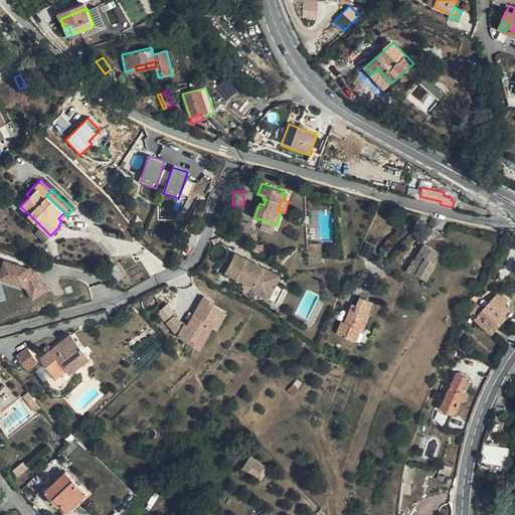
[(58,218),(61,221),(67,215),(64,212),(58,218)]
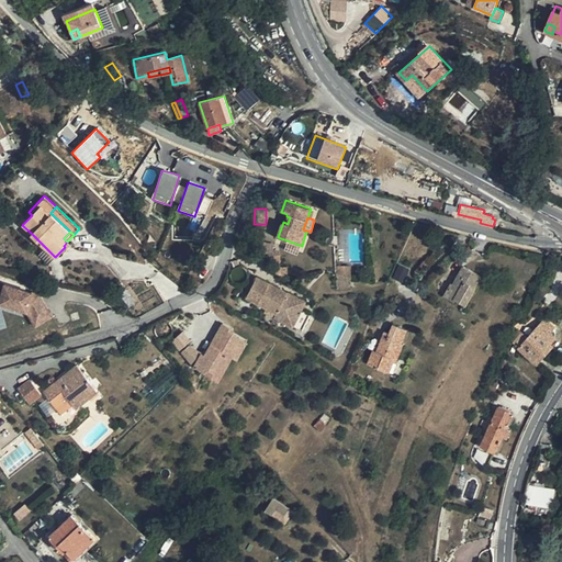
[(258,253),(272,256),(273,246),(263,244),(258,253)]
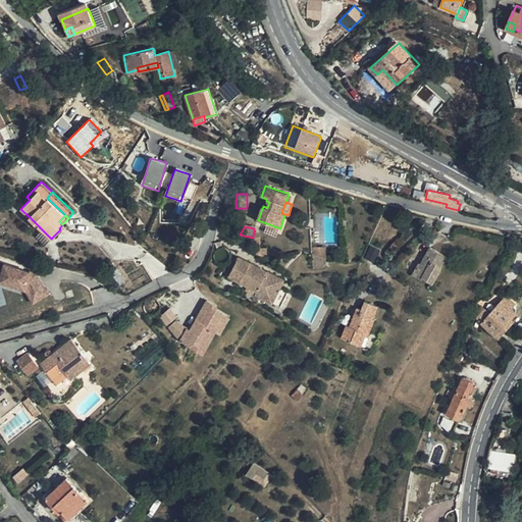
[(491,242),(503,244),(504,238),(493,235),(491,242)]
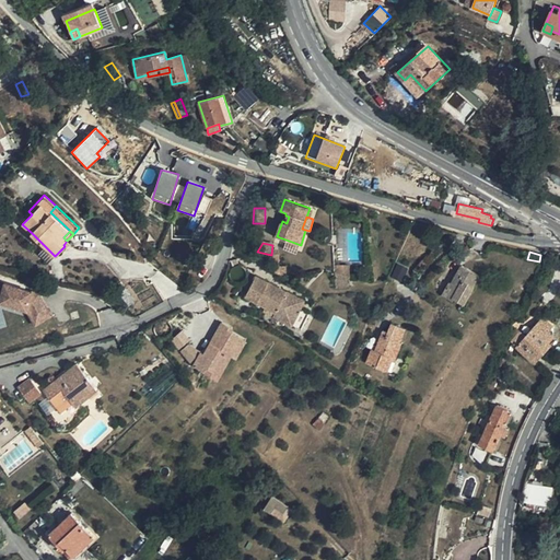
[(279,255),(275,255),(273,266),(275,273),(277,276),(278,277),(279,278),(286,278),(286,266),(279,266),(279,255)]
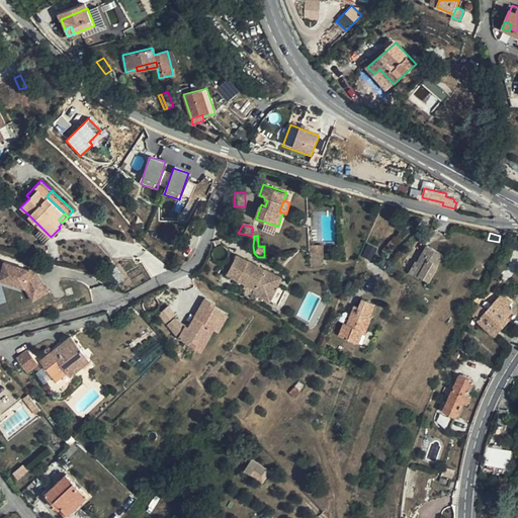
[(323,246),(310,246),(310,252),(324,256),(323,246)]
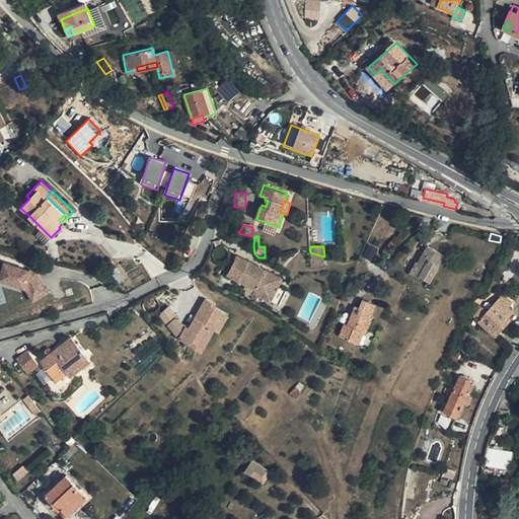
[(444,254),(429,246),(419,263),(418,262),(411,274),(420,279),(421,277),(430,282),(440,265),(439,265),(444,254)]
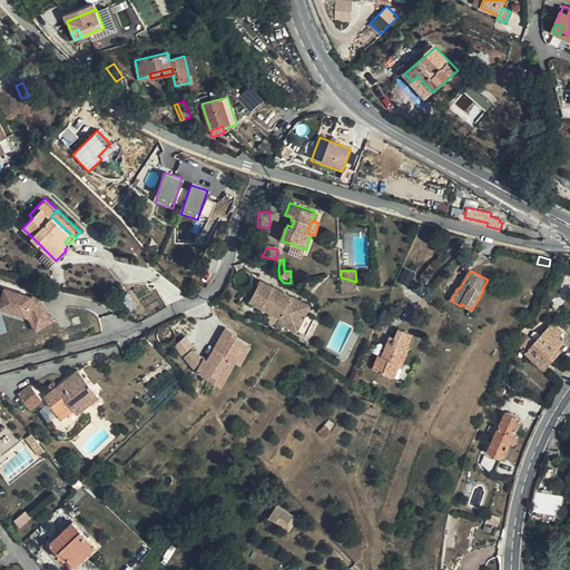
[(310,305),(261,281),(249,302),(269,312),(267,316),(307,335),(315,320),(305,314),(310,305)]
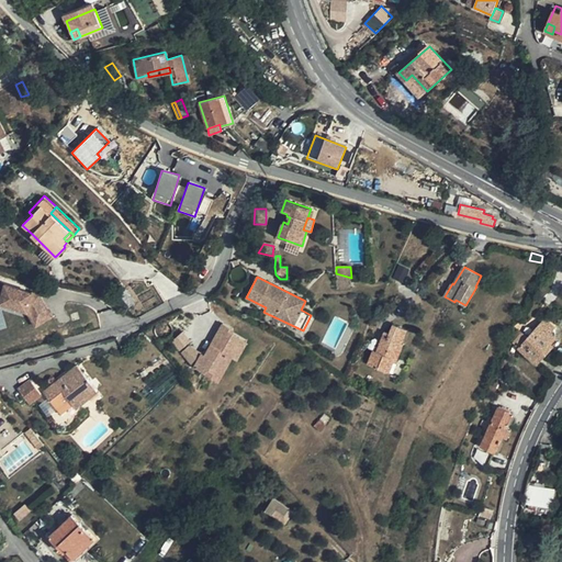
[(3,283),(0,283),(0,304),(3,303),(31,312),(41,326),(57,315),(43,295),(3,283)]
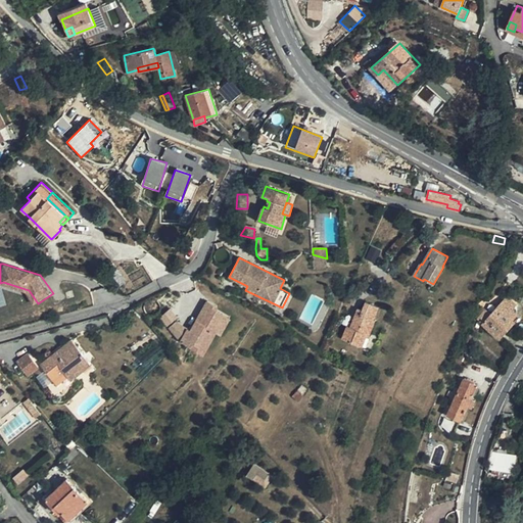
[(486,310),(479,319),(501,338),(516,321),(513,319),(517,314),(512,310),(516,304),(508,297),(491,315),(486,310)]
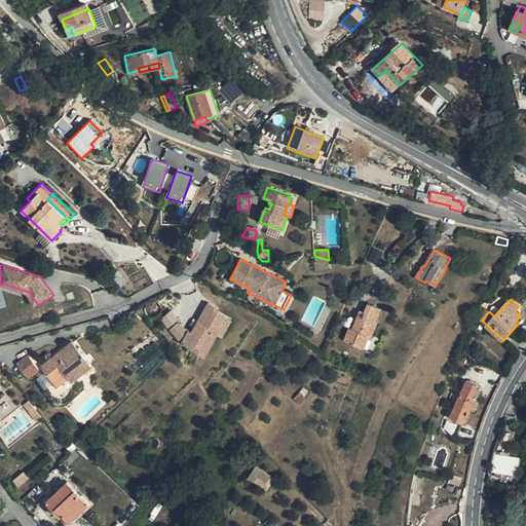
[(221,308),(212,303),(194,333),(191,331),(184,343),(193,348),(192,349),(205,358),(219,334),(223,337),(233,321),(219,312),(221,308)]
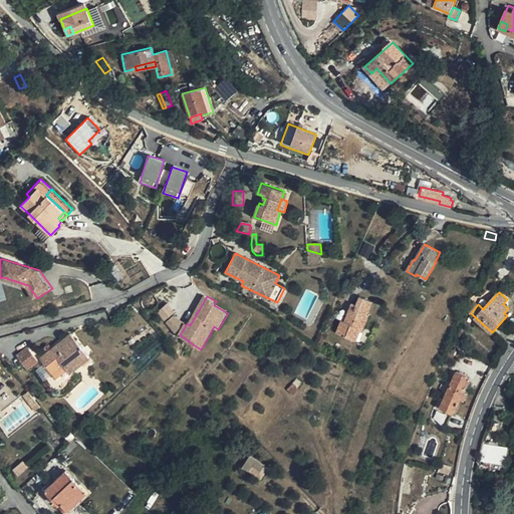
[(371,301),(359,296),(356,304),(351,303),(344,321),(341,320),(336,332),(353,340),(358,328),(362,330),(368,313),(366,313),(371,301)]
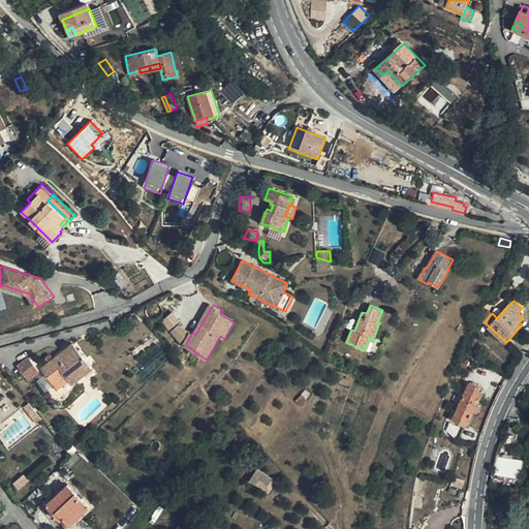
[(161,321),(169,331),(180,320),(172,312),(161,321)]
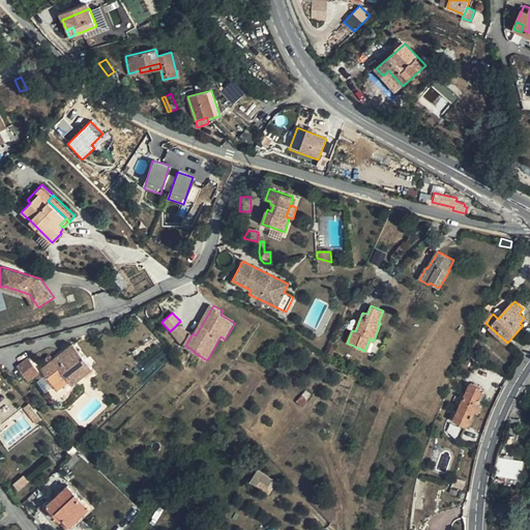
[(63,373),(65,376),(70,373),(77,381),(92,369),(72,344),(41,369),(52,382),(63,373)]
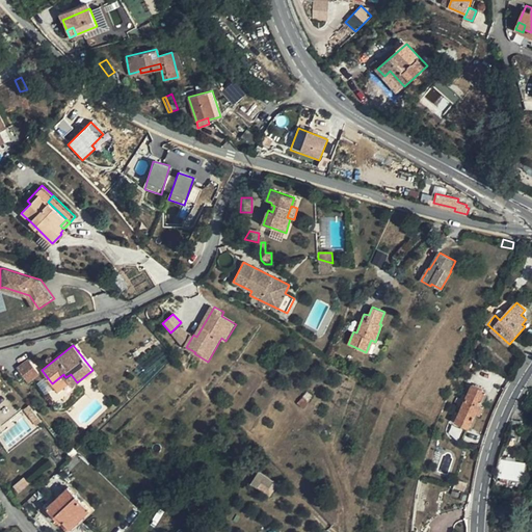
[(29,360),(17,368),(28,381),(40,373),(29,360)]
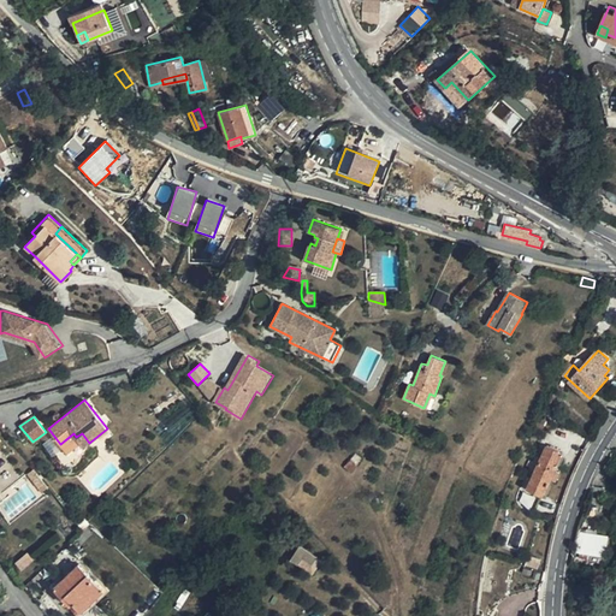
[(73,433),(60,444),(63,448),(64,446),(75,438),(76,437),(73,433)]
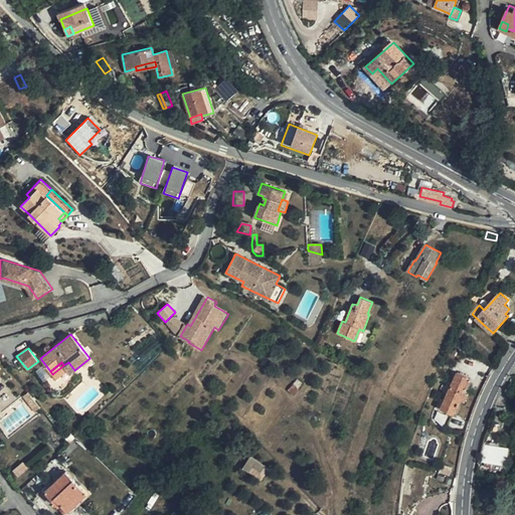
[(67,372),(62,366),(53,373),(58,379),(67,372)]
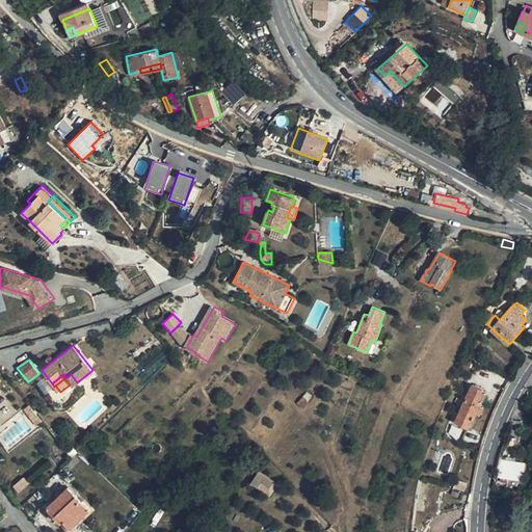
[(483,390),(473,384),(456,421),(470,428),(481,404),(477,403),(483,390)]
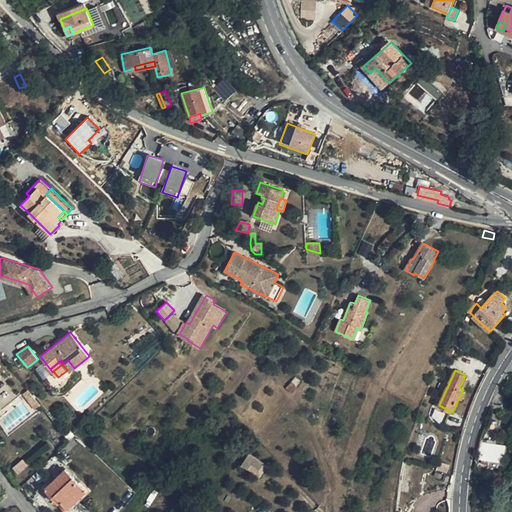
[(286,388),(292,393),(298,387),(292,381),(286,388)]
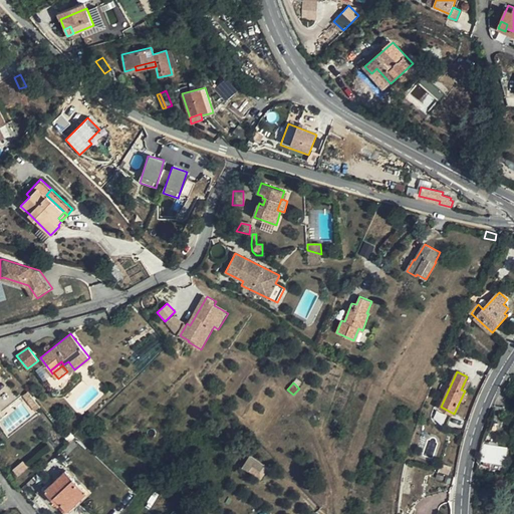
[(32,406),(36,403),(28,392),(23,395),(32,406)]
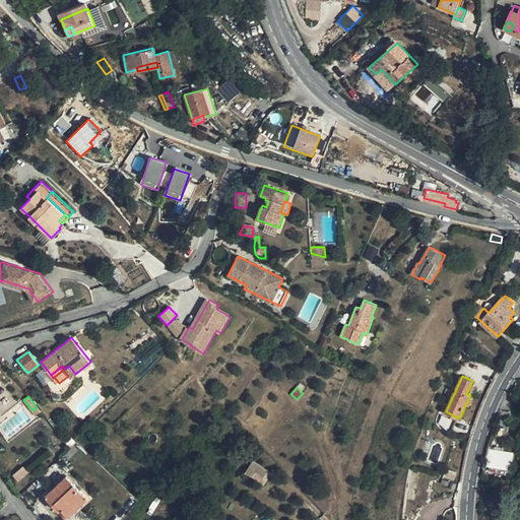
[(37,415),(41,412),(37,407),(33,410),(37,415)]
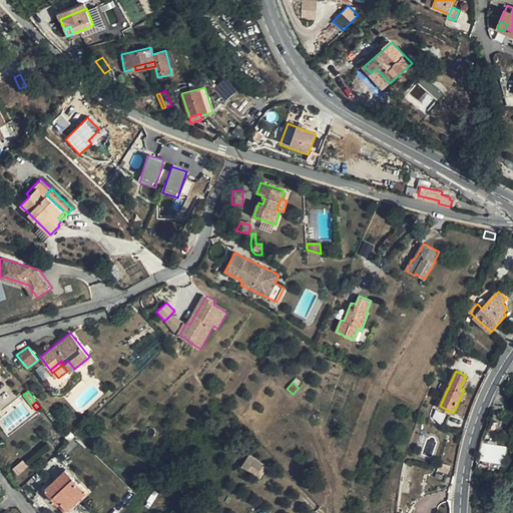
[(77,444),(72,438),(68,441),(66,444),(71,449),(77,444)]
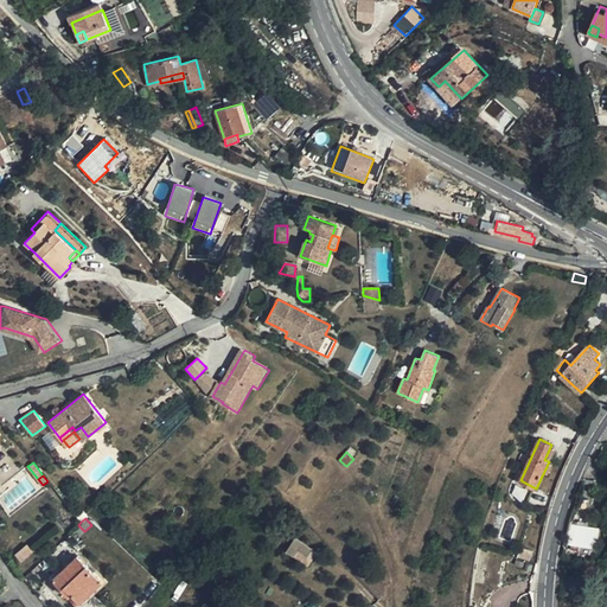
[(574,544),(598,548),(600,528),(576,524),(574,544)]
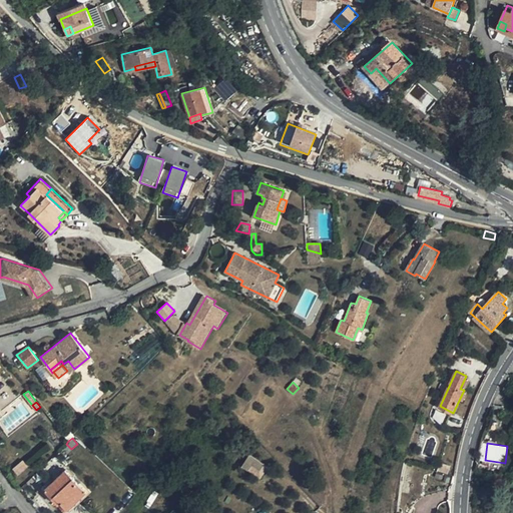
[(65,455),(71,449),(66,444),(60,450),(65,455)]
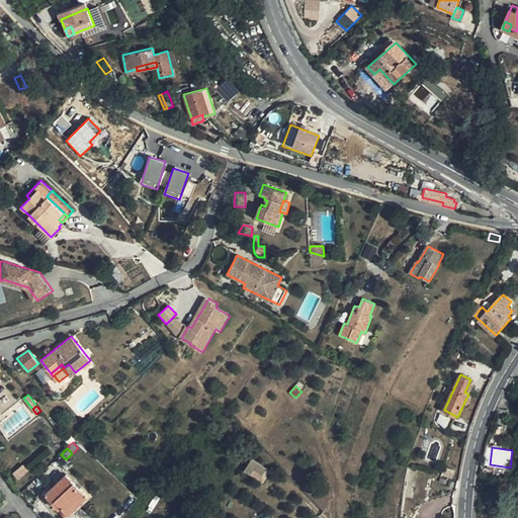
[(266,468),(252,458),(244,470),(250,473),(254,468),(262,475),(266,468)]
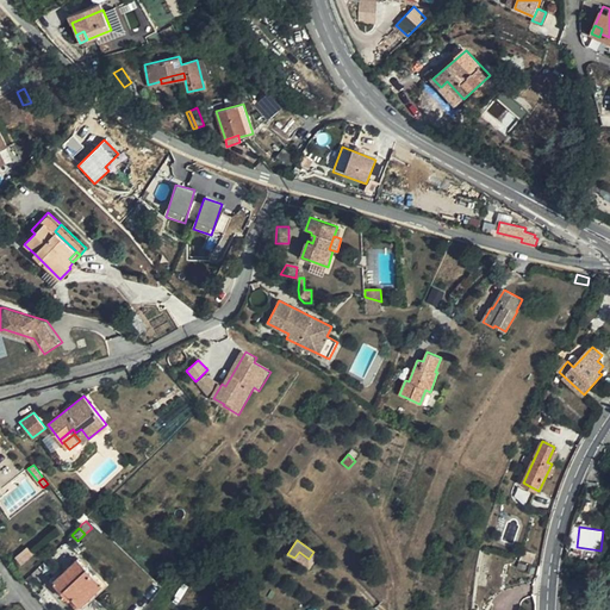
[(67,595),(69,592),(81,604),(103,583),(78,558),(54,580),(67,595)]
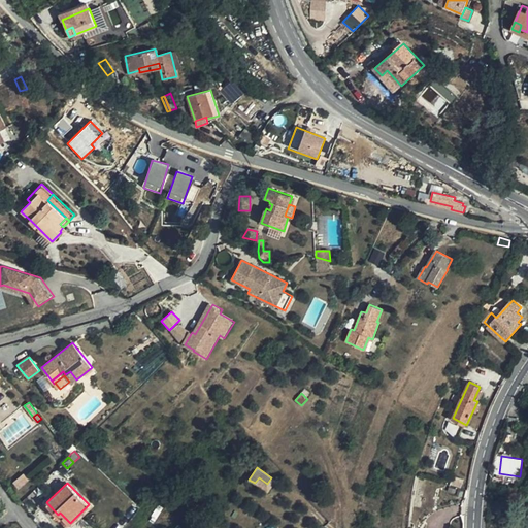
[(506,498),(525,501),(527,490),(508,487),(506,498)]
